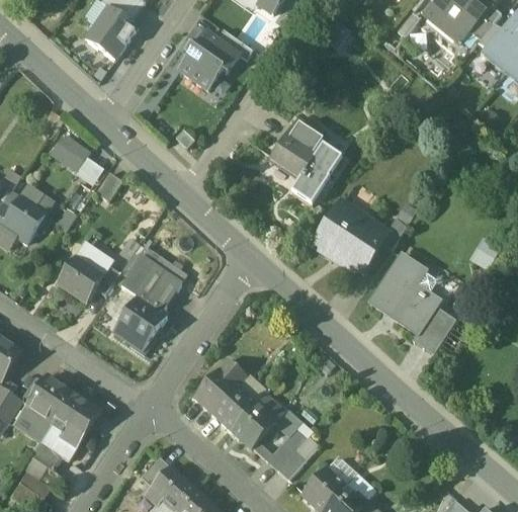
[(146,0),(103,0),(102,1),(108,6),(132,21),(146,0)]
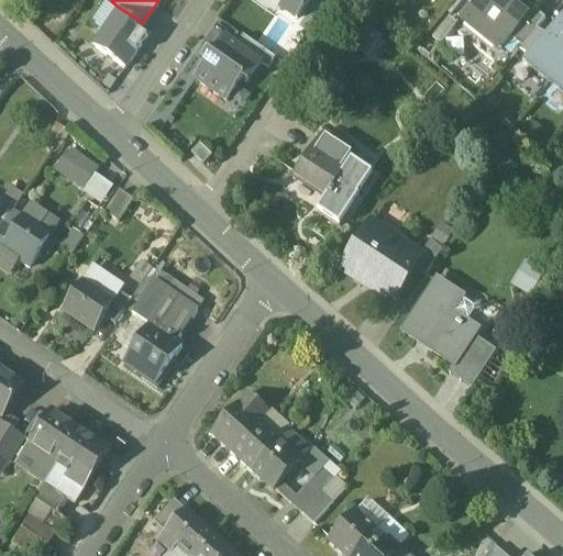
[(282,0),(280,2),(297,14),(306,0),(282,0)]
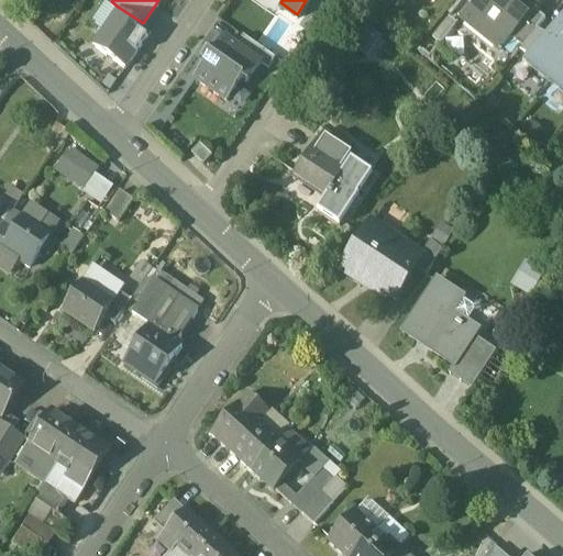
[(474,0),(463,14),(500,45),(510,33),(533,4),(537,0),(474,0)]
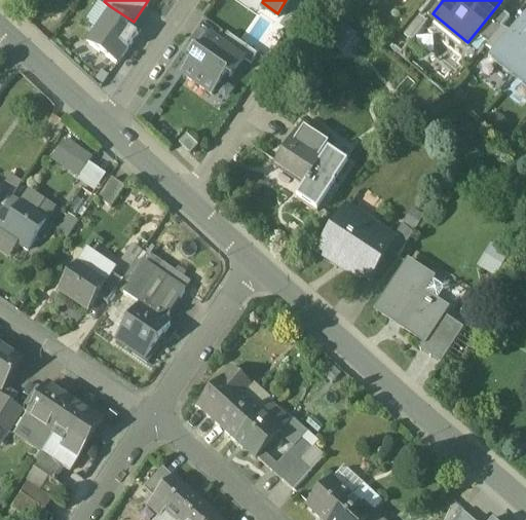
[(498,4),(477,31),(487,40),(501,24),(510,13),(498,4)]
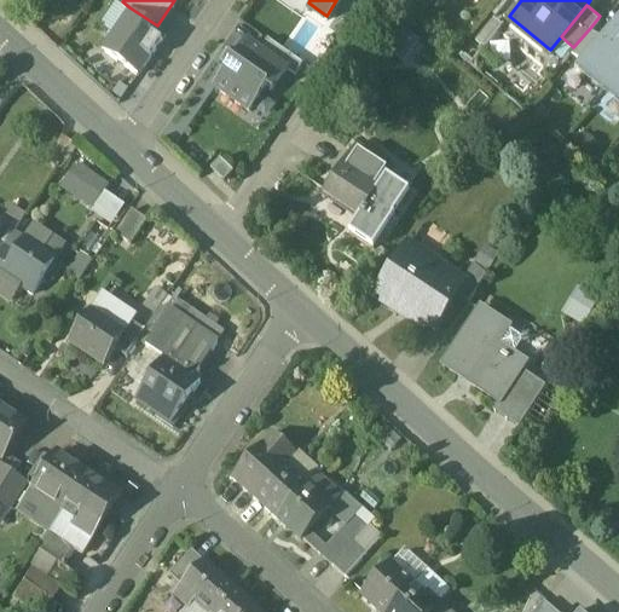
[(157,26),(129,7),(103,46),(139,70),(166,32),(157,26)]
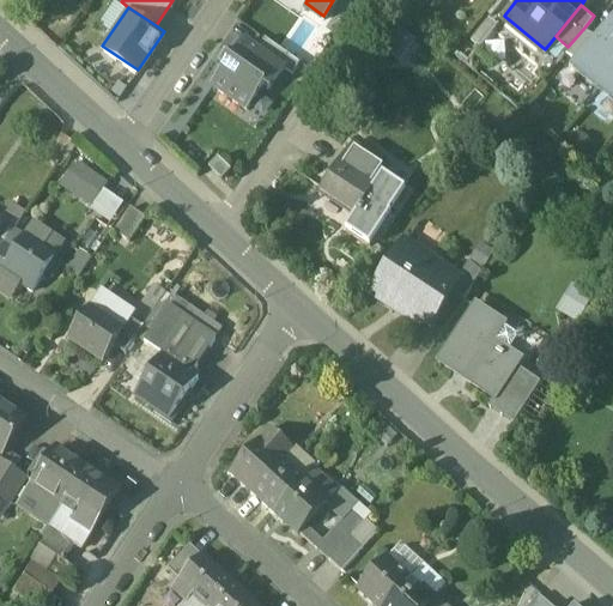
[(602,29),(596,36),(595,36),(577,59),(576,60),(601,80),(612,65),(612,13),(601,29),(602,29)]
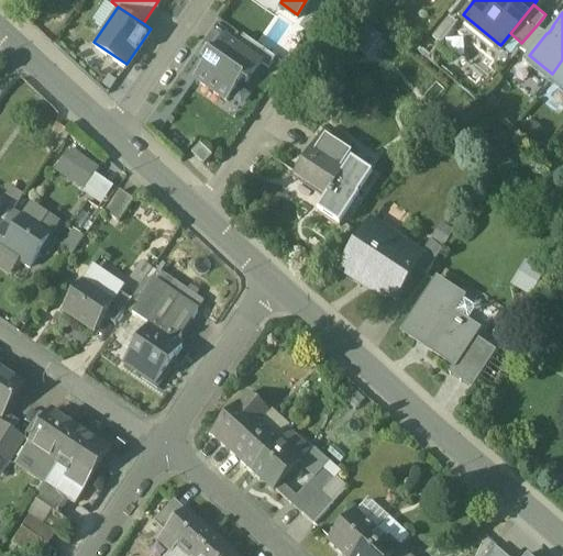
[(521,43),(520,46),(530,54),(547,33),(537,25),(521,43)]
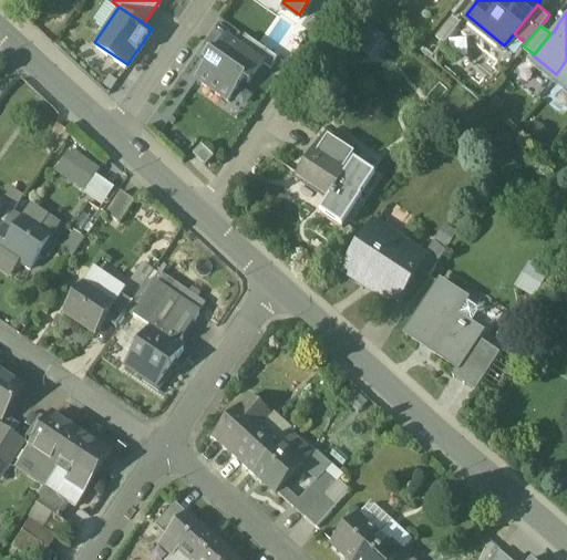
[(277,53),(245,30),(237,41),(270,64),(277,53)]
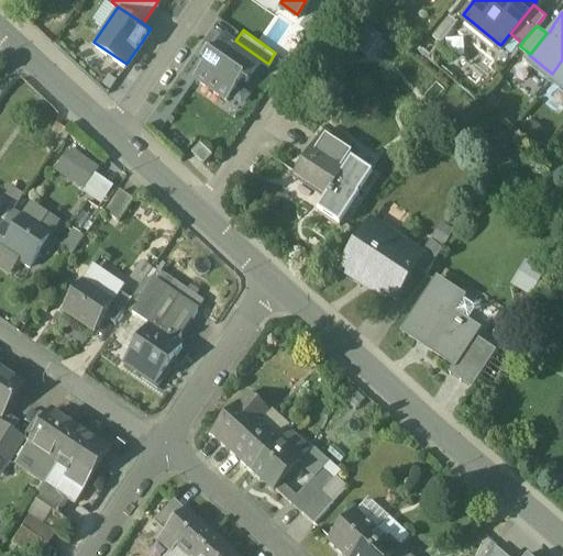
[(207,58),(195,76),(227,96),(242,74),(247,78),(261,58),(224,33),(214,48),(211,46),(203,56),(207,58)]
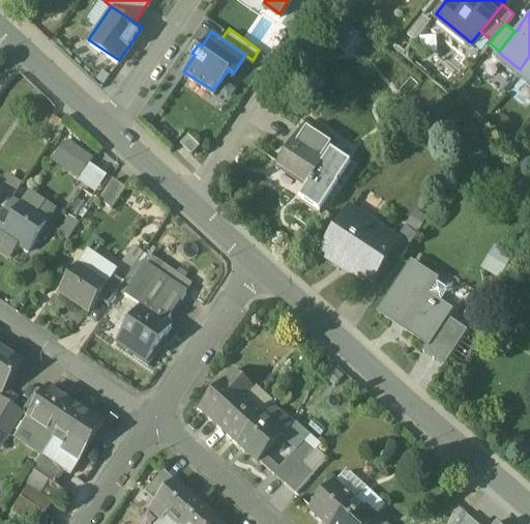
[(529,56),(520,69),(529,77),(529,56)]
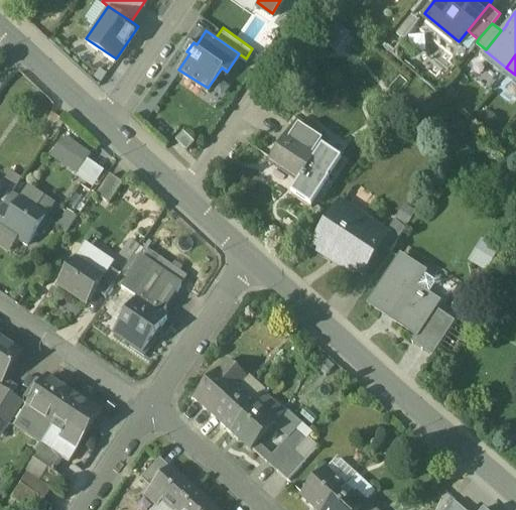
[(61,115),(52,109),(40,127),(48,132),(61,115)]
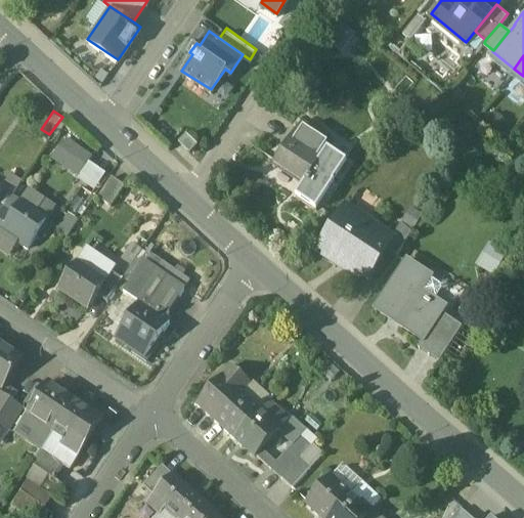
[(328,135),(305,120),(289,143),(287,142),(272,163),(303,182),(296,192),(316,207),(335,179),(334,178),(347,159),(322,142),(328,135)]
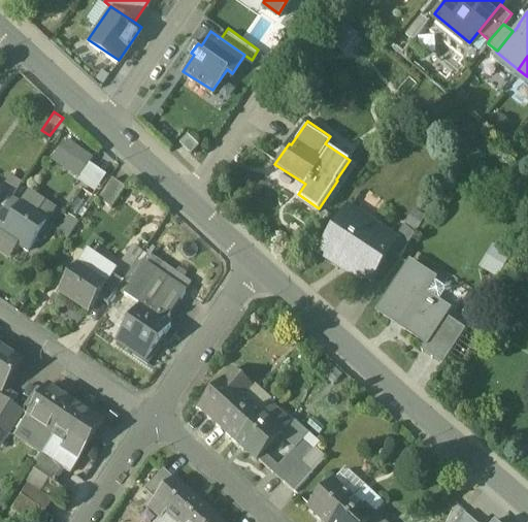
[(188,132),(179,140),(191,151),(199,142),(188,132)]
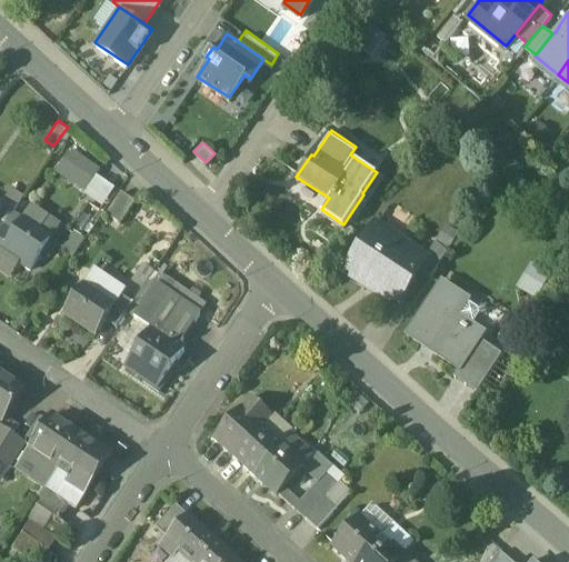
[(99,167),(71,148),(58,166),(86,184),(99,167)]
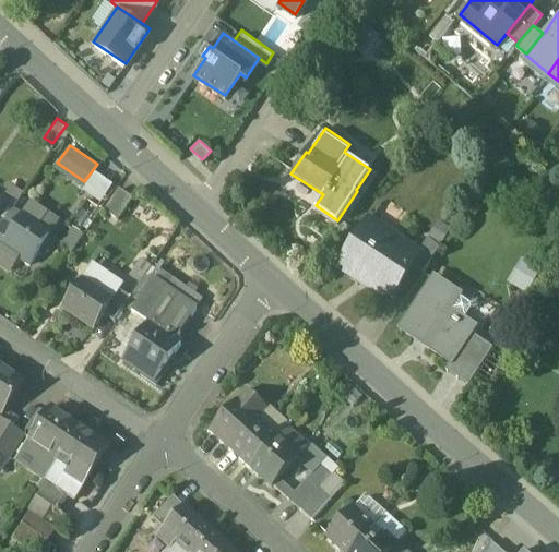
[(119,184),(105,206),(118,215),(132,193),(119,184)]
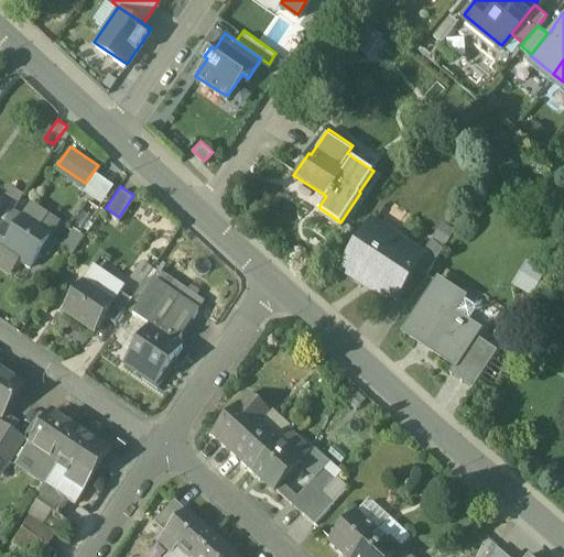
[(45,211),(31,201),(14,227),(2,246),(30,263),(50,233),(36,225),(45,211)]
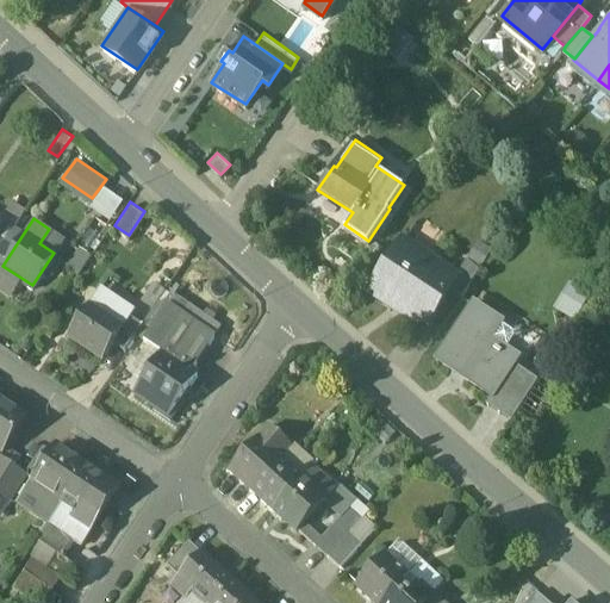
[(4,238),(0,243),(0,263),(2,266),(16,246),(4,238)]
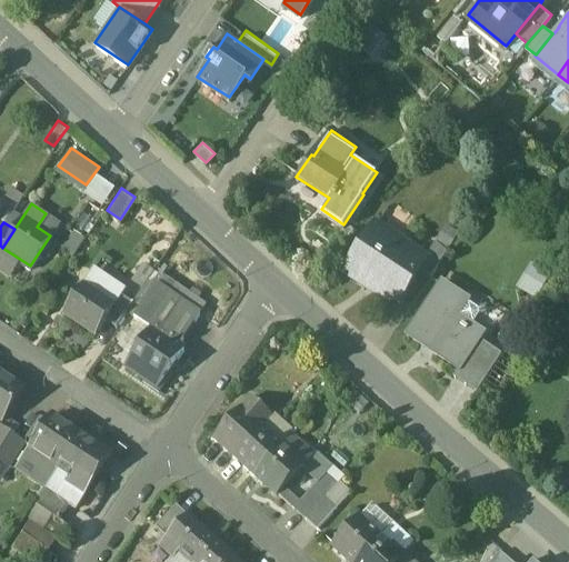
[(426,254),(377,222),(346,269),(363,280),(366,278),(398,299),(419,267),(427,256),(426,254)]
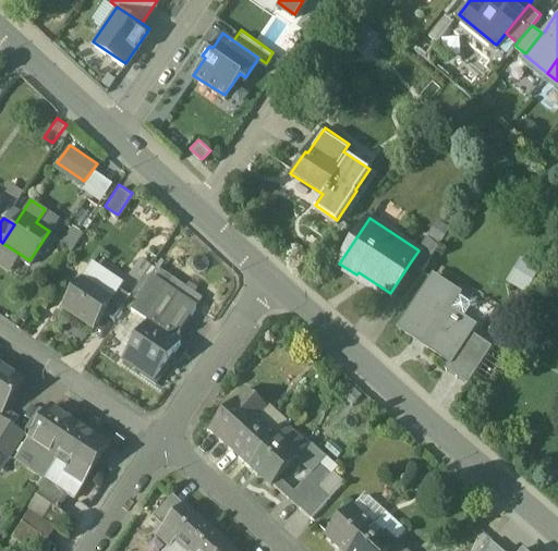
[(84,231),(73,224),(62,241),(72,248),(84,231)]
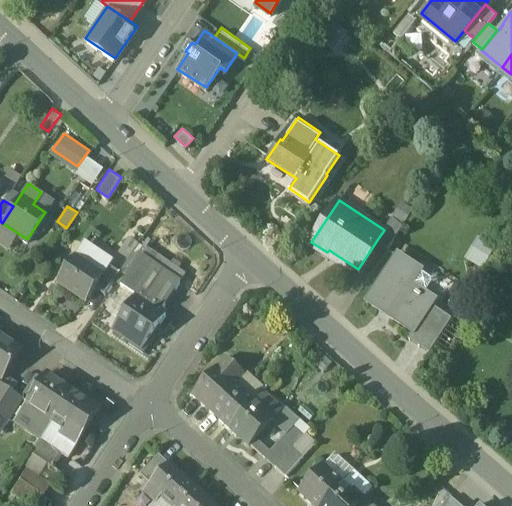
[(391,215),(383,229),(384,230),(377,240),(387,246),(403,223),(391,215)]
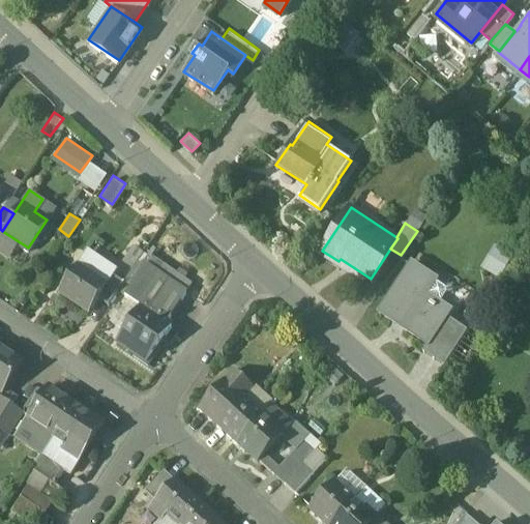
[(134,242),(122,259),(134,265),(144,250),(134,242)]
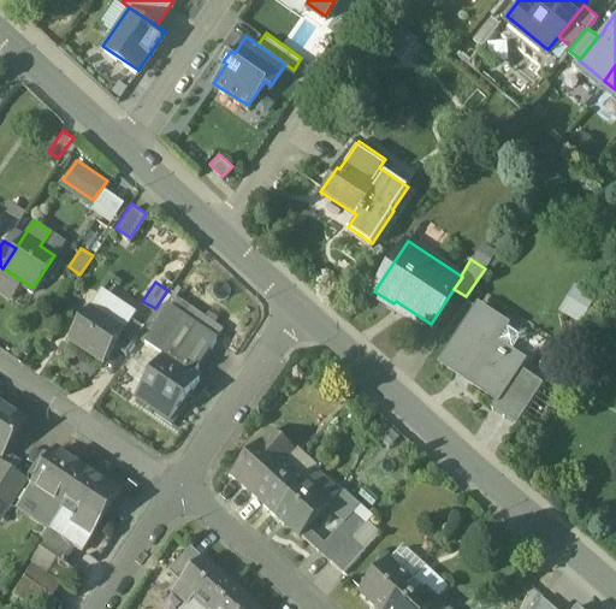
[(136,312),(117,300),(113,306),(98,295),(87,311),(102,321),(106,315),(124,327),(131,317),(132,317),(136,312)]
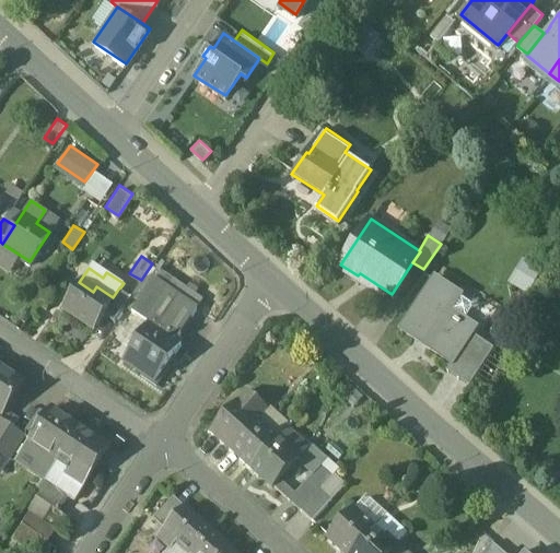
[(154,277),(197,305),(202,296),(160,268),(154,277)]
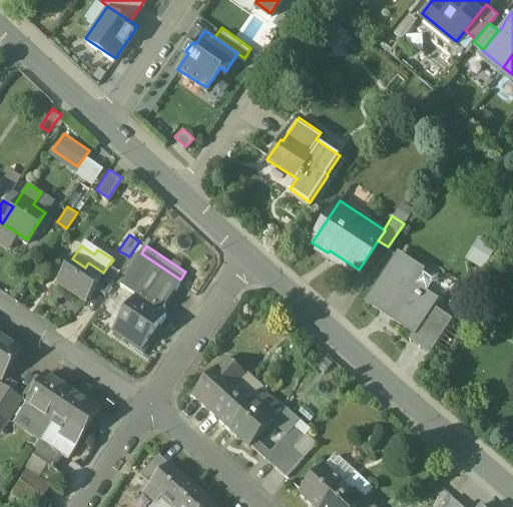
[(418,265),(399,252),(368,300),(414,331),(415,331),(433,304),(435,301),(406,283),(418,265)]
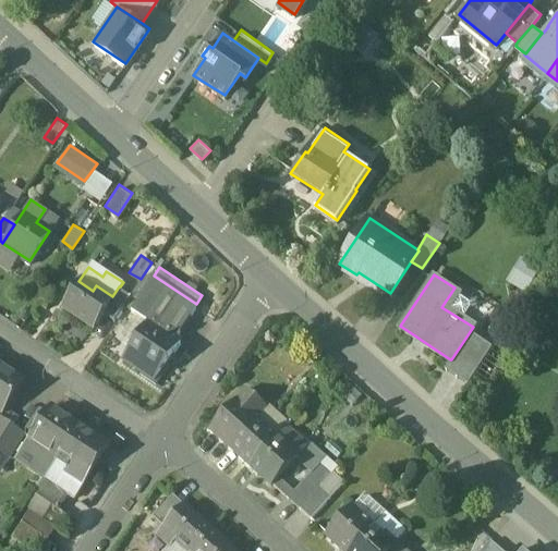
[(196,304),(154,276),(132,308),(148,319),(148,318),(176,335),(196,304)]
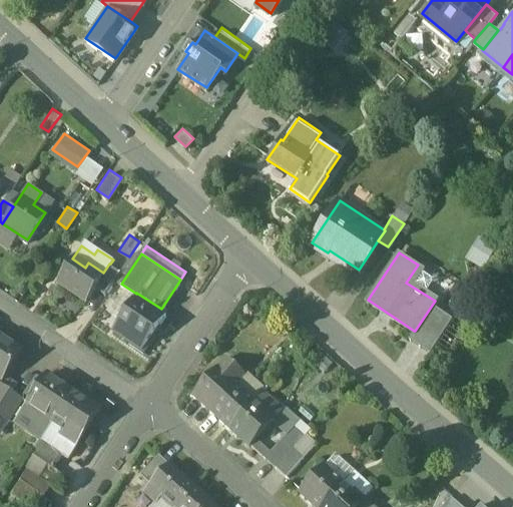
[(85,268),(72,259),(58,280),(86,299),(95,286),(103,274),(103,273),(88,263),(85,268)]
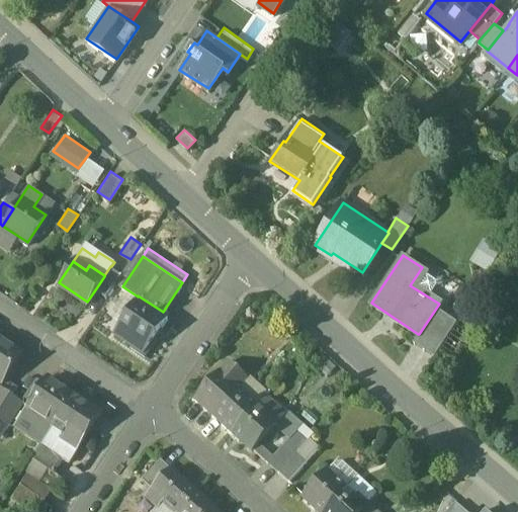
[(110,266),(104,275),(104,276),(96,288),(106,295),(115,281),(121,273),(111,266),(110,266)]
